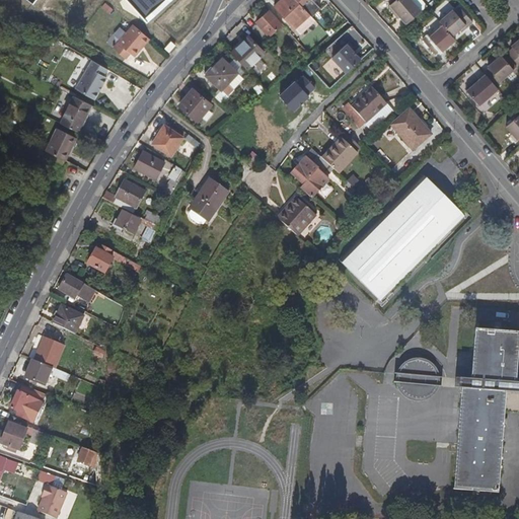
[(301,32),(315,20),(311,16),(296,0),(280,0),(275,5),(301,32)]
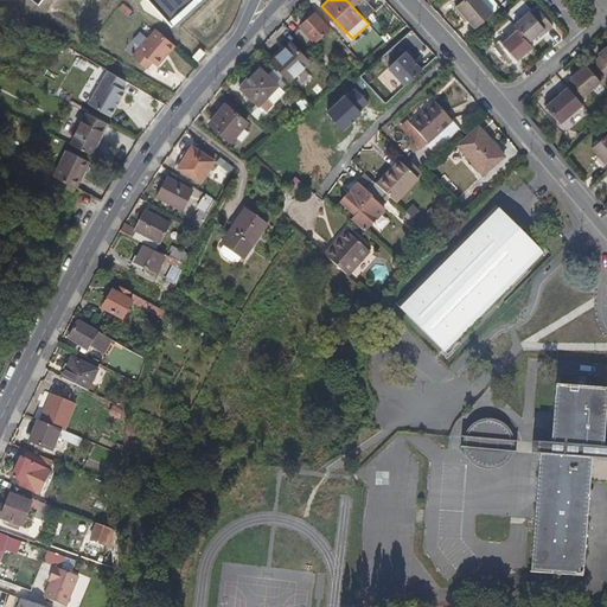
[(346,0),(364,19),(374,10),(364,0),(346,0)]
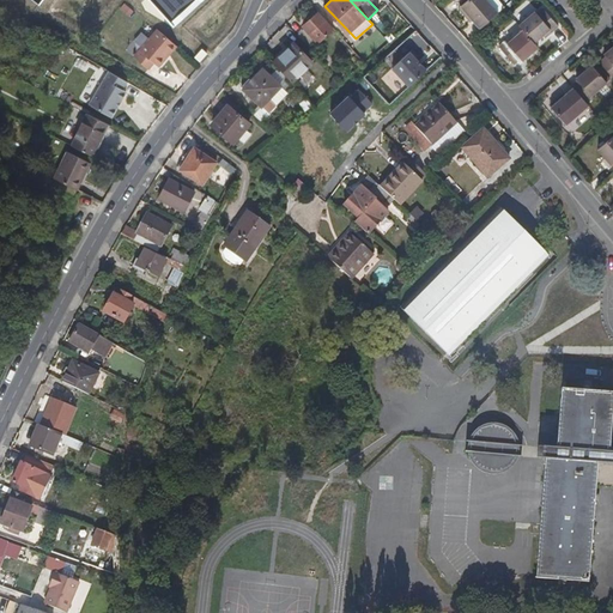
[(462,0),(457,5),(477,26),(497,10),(489,0),(462,0)]
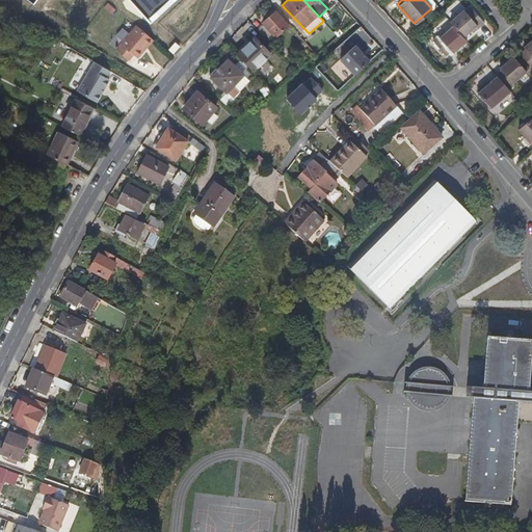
[(463,7),(450,20),(452,24),(462,35),(470,29),(472,31),(485,20),(472,4),(466,10),(463,7)]
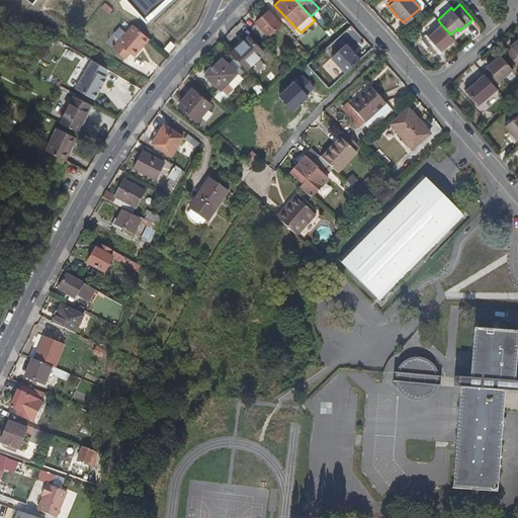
[(269,36),(278,28),(281,25),(268,11),(256,22),(269,36)]
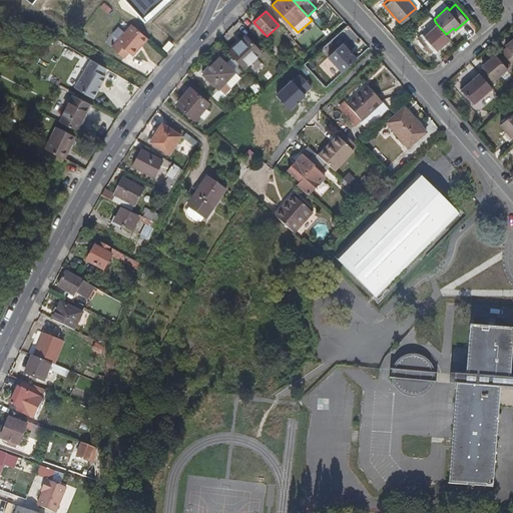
[(297,58),(305,50),(280,23),(279,25),(276,28),(298,52),(294,55),(297,58)]
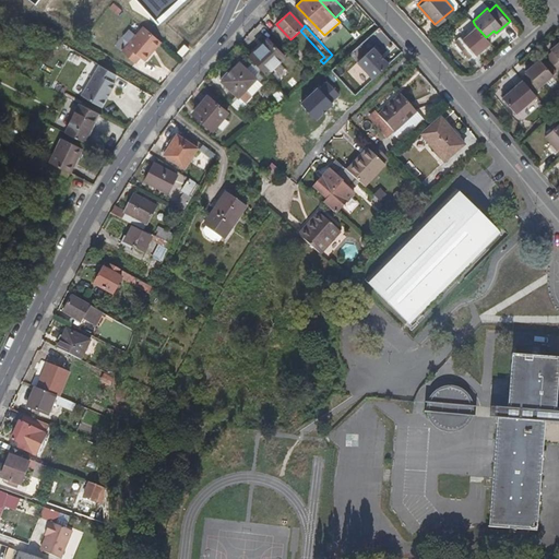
[(476,54),(490,42),(486,37),(475,25),(461,37),(460,35),(454,40),(467,57),(474,51),(476,54)]
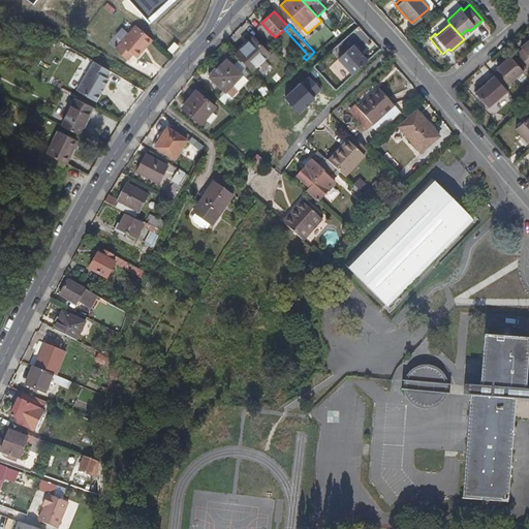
[(138,57),(153,38),(135,25),(117,50),(130,60),(134,54),(138,57)]
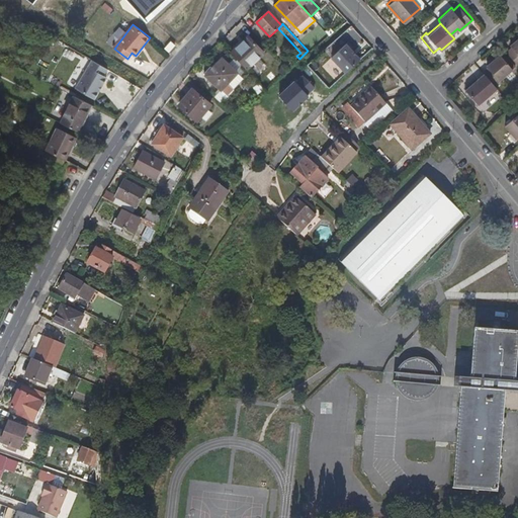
[(331,46),(342,57),(353,45),(342,34),(331,46)]
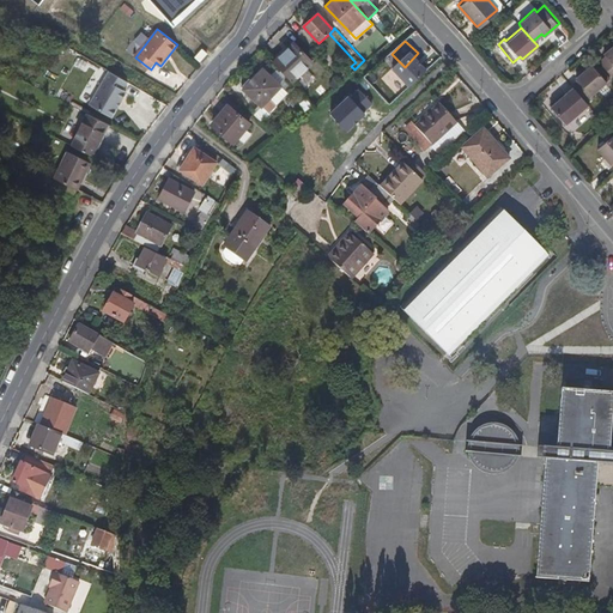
[(606,54),(598,60),(612,77),(612,41),(602,50),(606,54)]
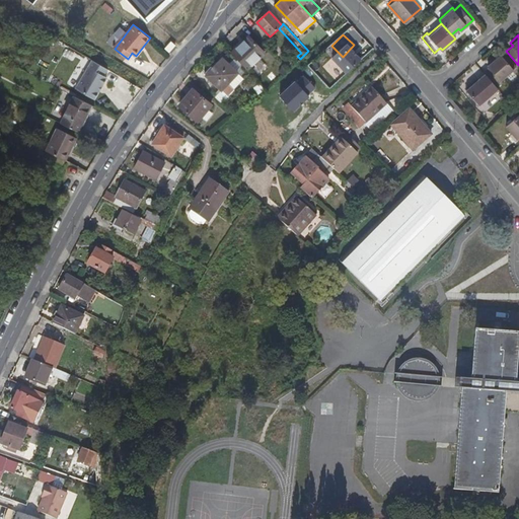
[(233,52),(249,69),(266,54),(249,35),(233,52)]
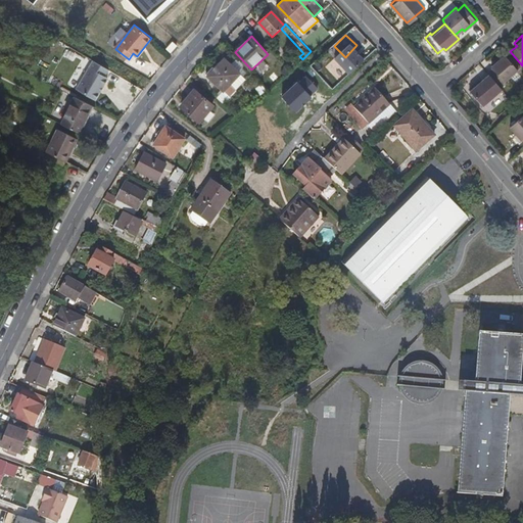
[(491,66),(486,72),(487,74),(498,87),(506,82),(504,80),(518,67),(504,52),(489,64),(491,66)]
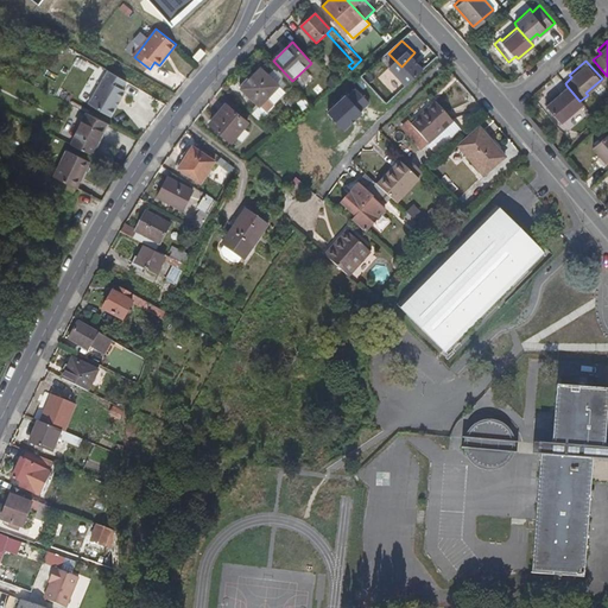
[(268,99),(280,87),(263,69),(258,73),(255,71),(240,87),(261,107),(268,99)]
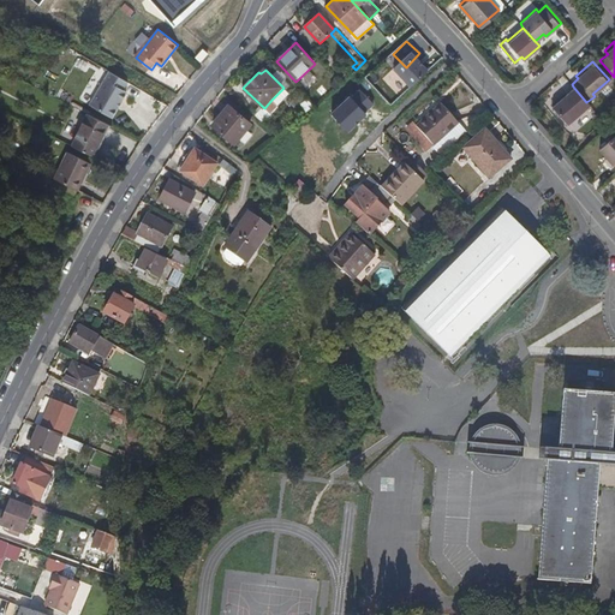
[(111,119),(115,109),(115,108),(118,103),(119,102),(124,93),(120,90),(124,83),(106,73),(88,108),(111,119)]
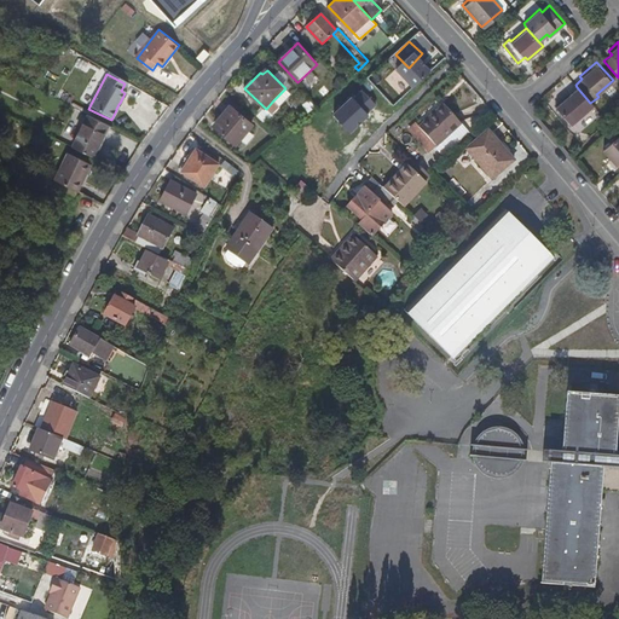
[(360,87),(330,115),(346,133),(377,105),(360,87)]
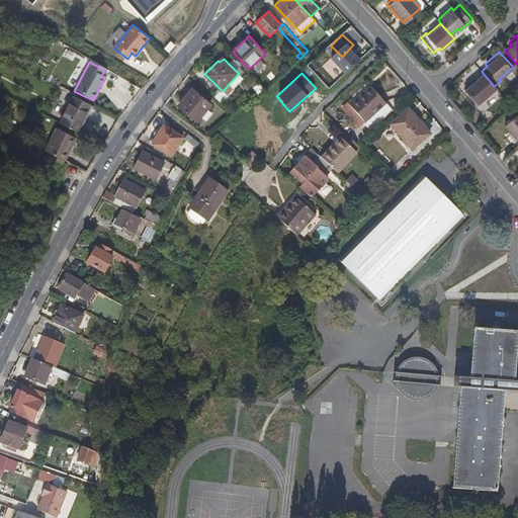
[(478,103),(496,88),(494,86),(483,73),(476,78),(475,76),(462,86),(478,103)]
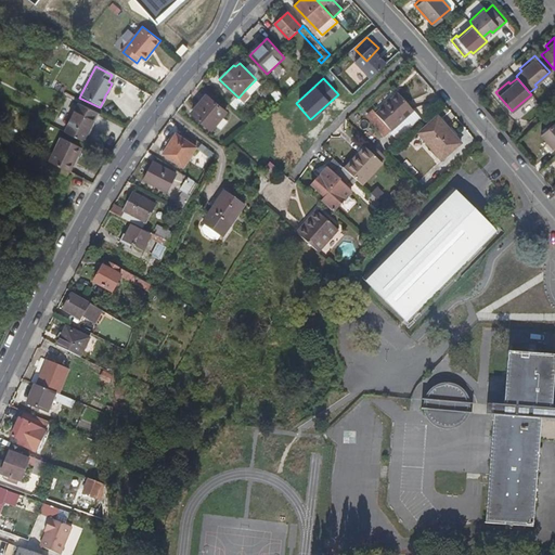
[(261,86),(256,79),(245,90),(252,97),(261,86)]
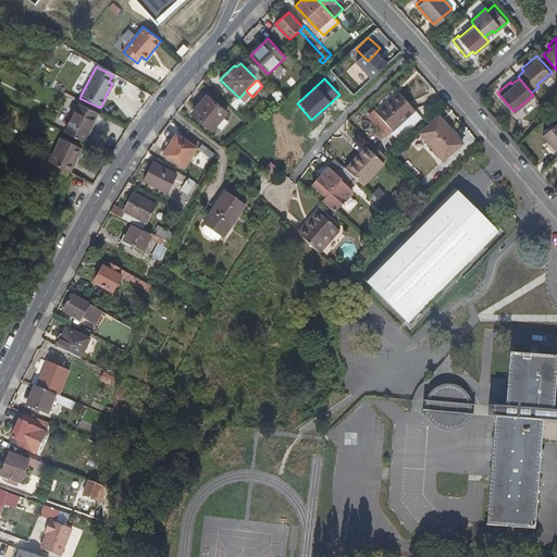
[(400,93),(380,110),(395,127),(416,109),(400,93)]
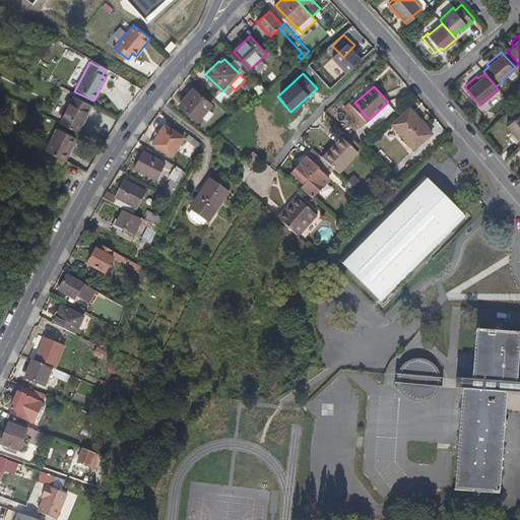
[(194,89),(181,107),(198,120),(212,103),(194,89)]
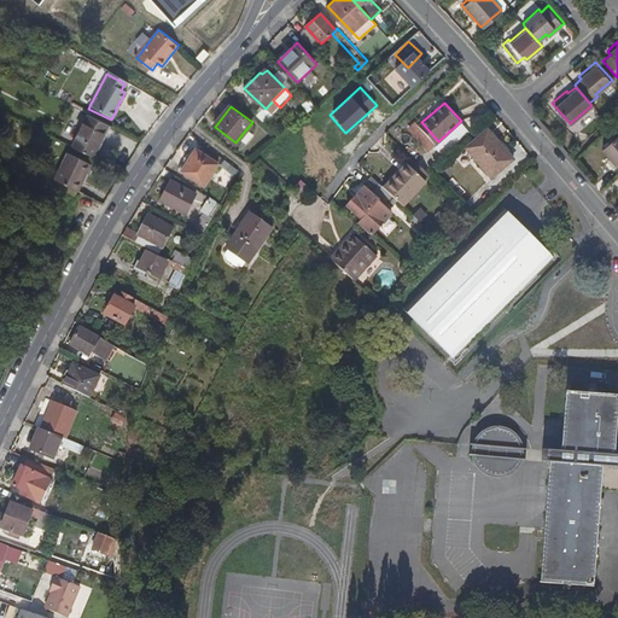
[(92,159),(108,128),(86,117),(80,130),(70,149),(92,159)]
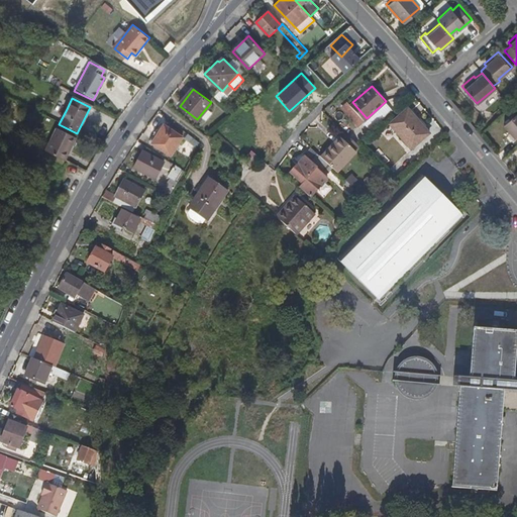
[(405,109),(390,123),(411,147),(428,131),(420,123),(418,124),(405,109)]
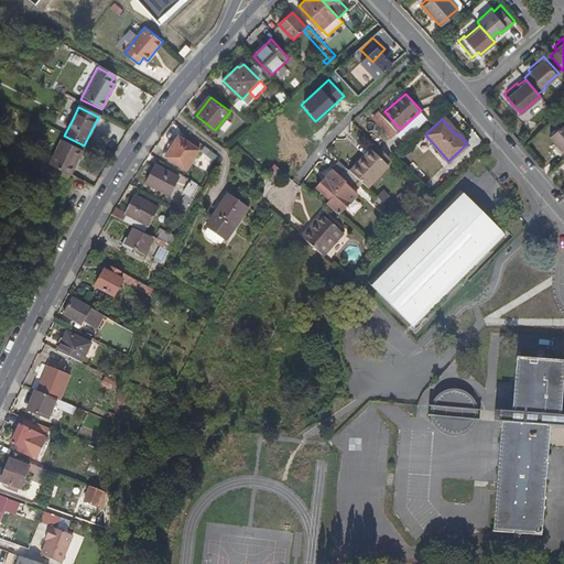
[(563,148),(563,149),(563,121),(548,134),(560,150),(563,148)]
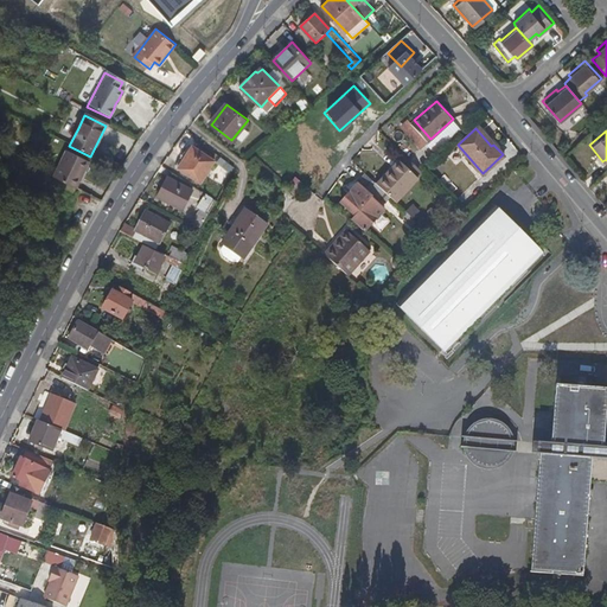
[(192,148),(178,170),(199,184),(213,164),(192,148)]
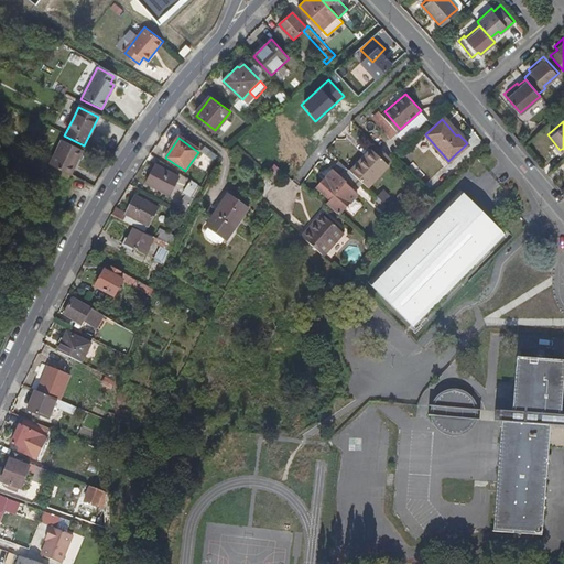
[(78,160),(79,156),(82,152),(60,141),(46,166),(67,176),(75,160),(78,160)]
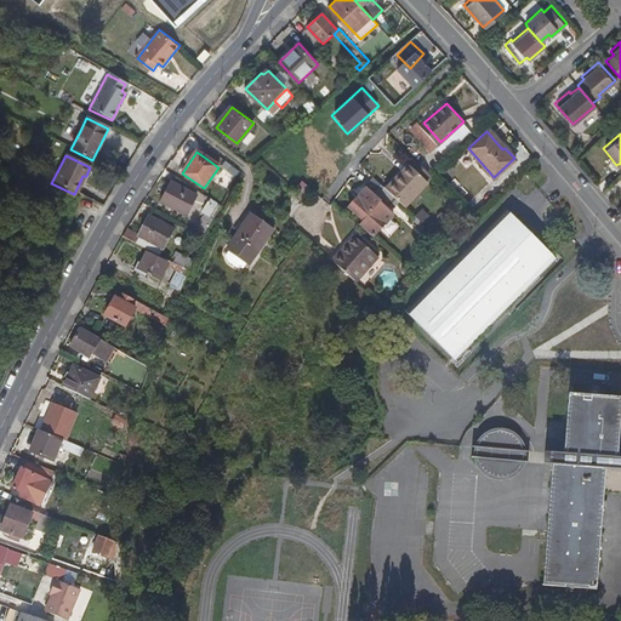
[(229,192),(240,172),(224,160),(222,165),(229,171),(220,186),(229,192)]
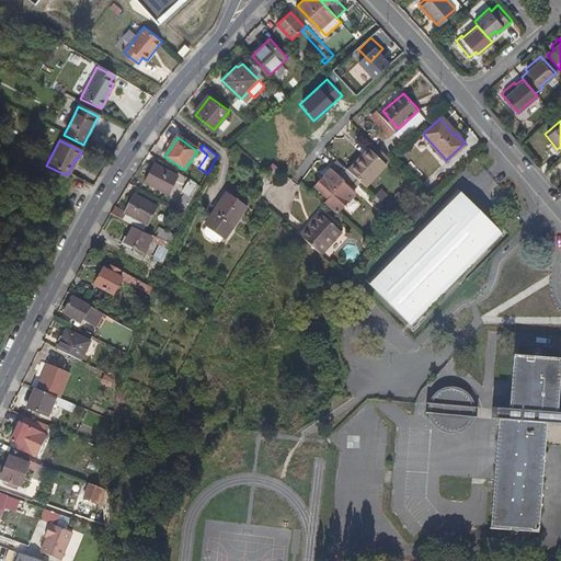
[(386,163),(389,160),(388,158),(375,146),(371,150),(369,149),(355,163),(358,167),(352,173),(361,182),(362,183),(366,187),(387,164),(386,163)]
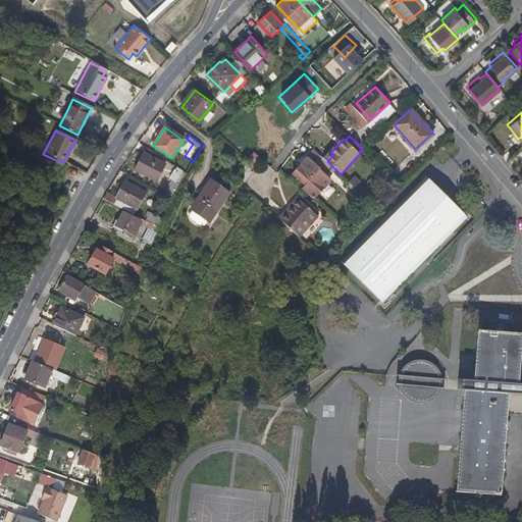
[(62,163),(65,165),(75,146),(73,145),(72,148),(69,148),(62,163)]
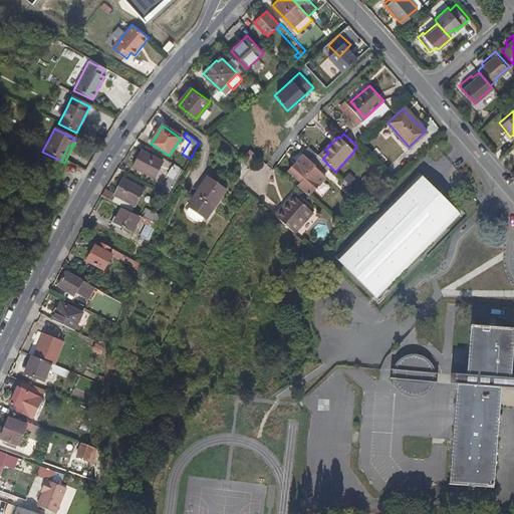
[(309,147),(304,153),(326,173),(330,167),(322,159),(319,157),(309,148),(309,147)]
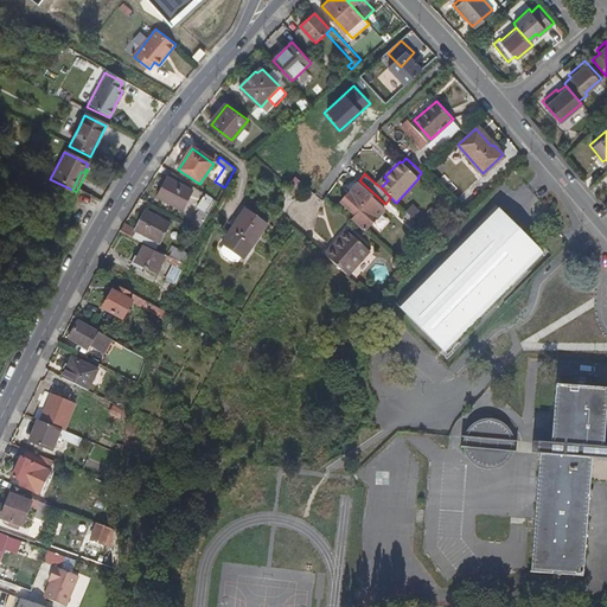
[(170,176),(158,196),(181,210),(195,191),(170,176)]
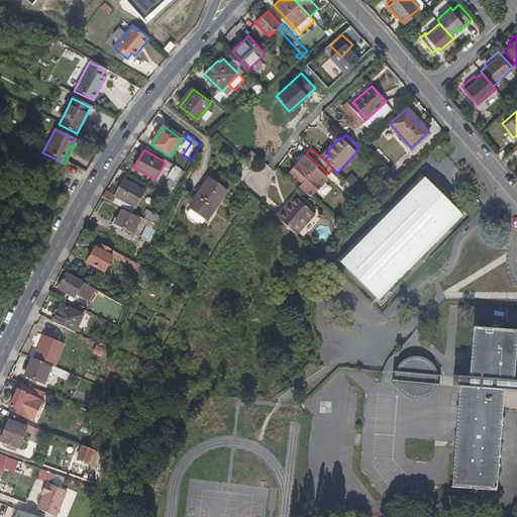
[(260,157),(251,150),(247,156),(255,162),(260,157)]
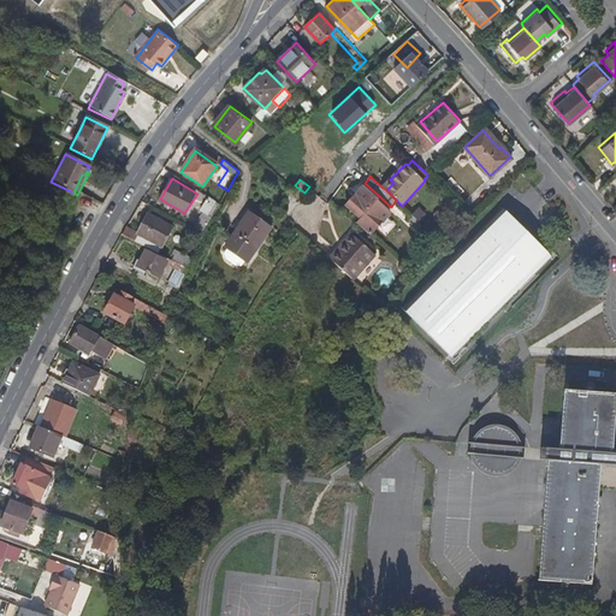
[(394,183),(390,179),(383,188),(386,190),(394,183)]
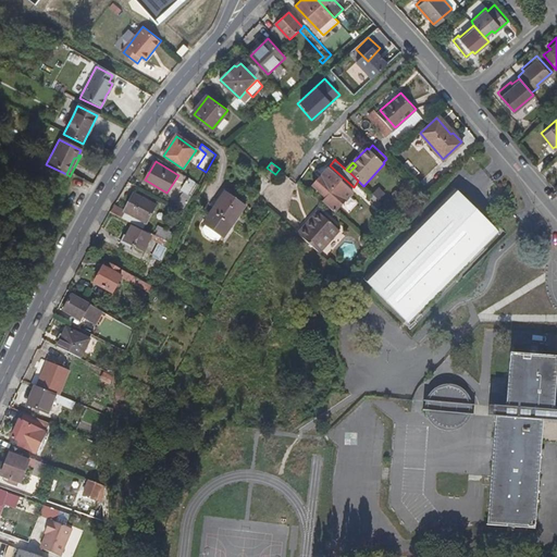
[(323,201),(334,209),(336,211),(353,194),(341,183),(342,182),(329,170),(313,186),(326,198),(323,201)]
